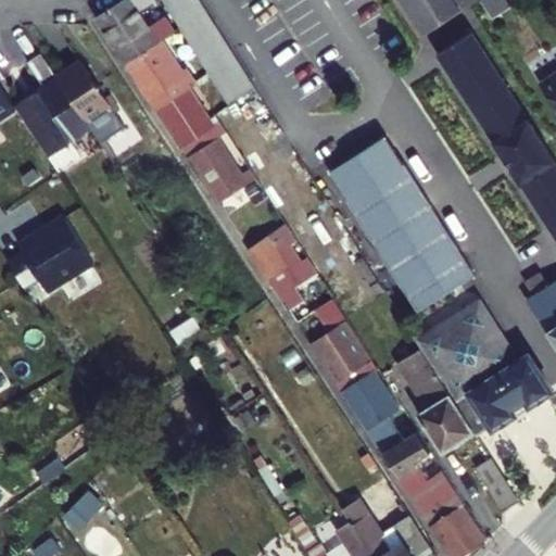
[(117,0),(93,15),(124,61),(164,36),(155,22),(150,26),(137,5),(142,2),(140,0),(117,0)]
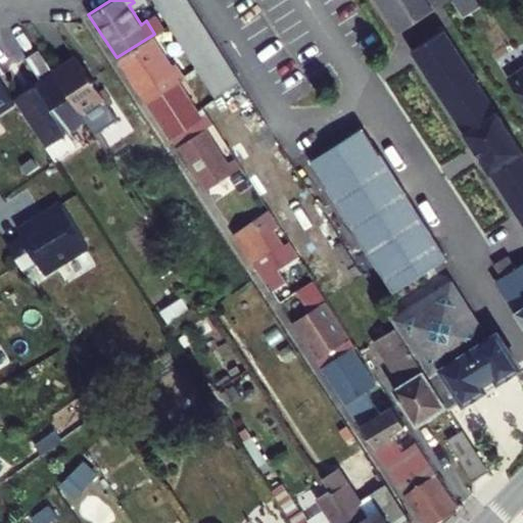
[(162,0),(157,3),(163,13),(188,0),(162,0)]
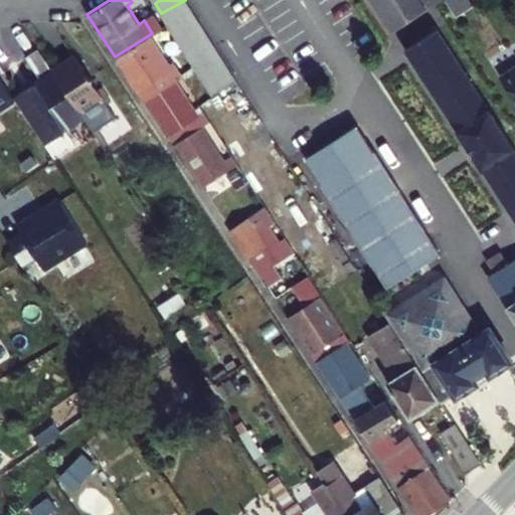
[(185,0),(161,13),(168,26),(192,11),(185,0)]
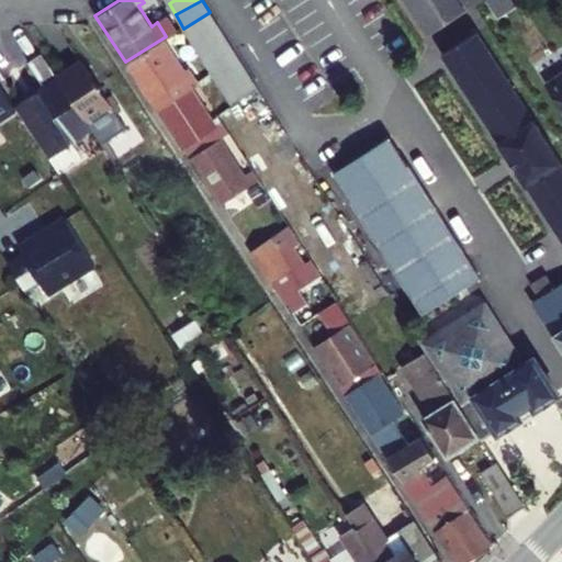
[(412,0),(406,0),(418,18),(422,15),(412,0)]
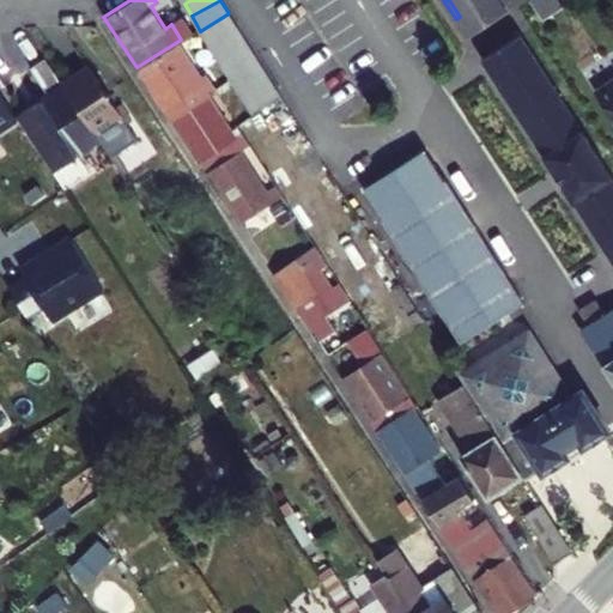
[(449,0),(460,17),(456,19),(467,35),(473,31),(502,17),(526,0),(449,0)]
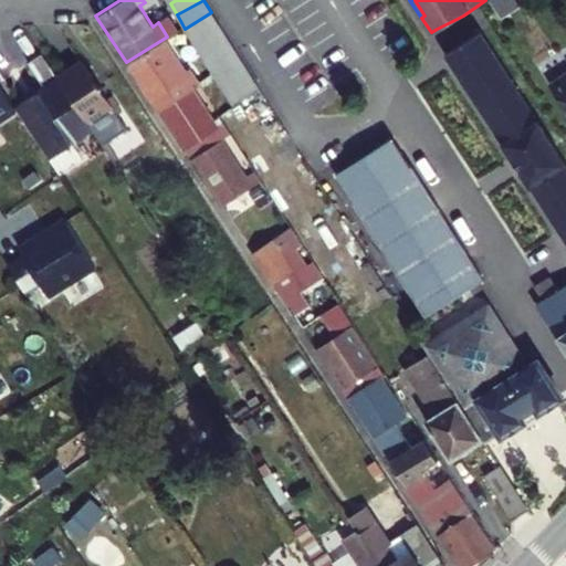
[(158,22),(167,37),(177,30),(169,17),(158,22)]
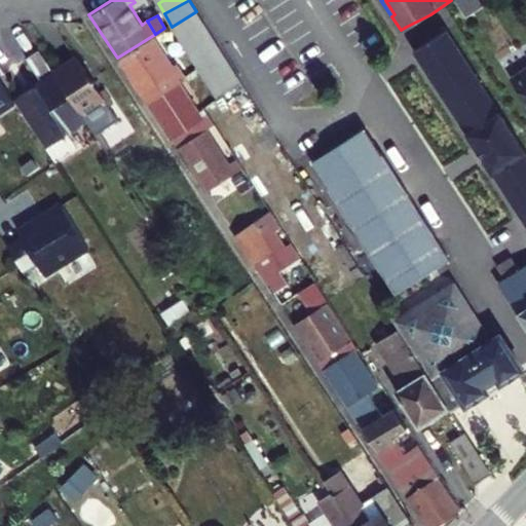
[(525,153),(448,32),(421,48),(525,211),(525,153)]
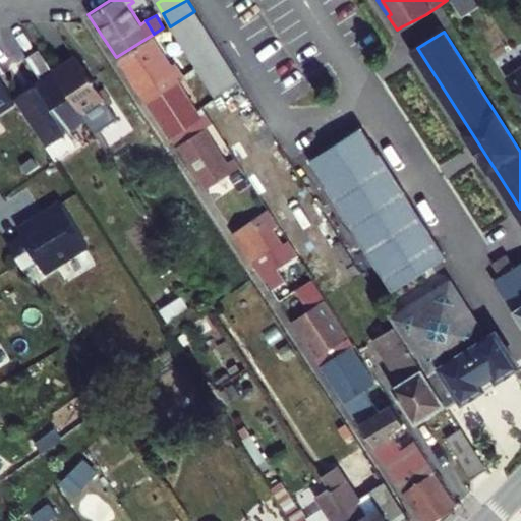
[(116,57),(145,101),(177,81),(182,78),(177,70),(171,73),(154,45),(160,43),(154,34),(116,57)]
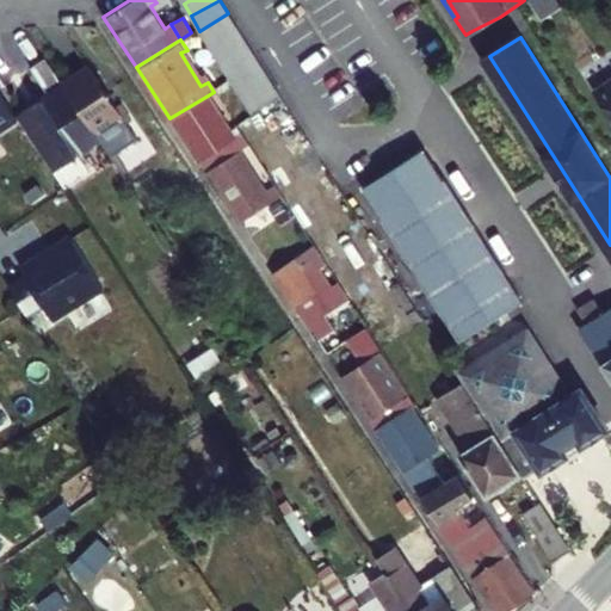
[(66,91),(49,63),(34,73),(51,100),(19,122),(55,176),(103,146),(102,144),(66,91)]
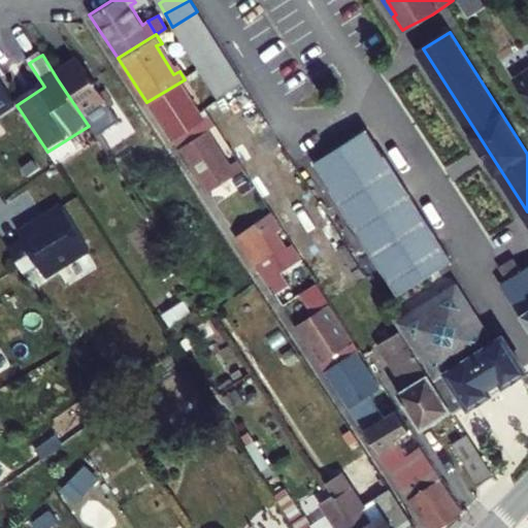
[(241,84),(226,58),(201,74),(218,99),(241,84)]
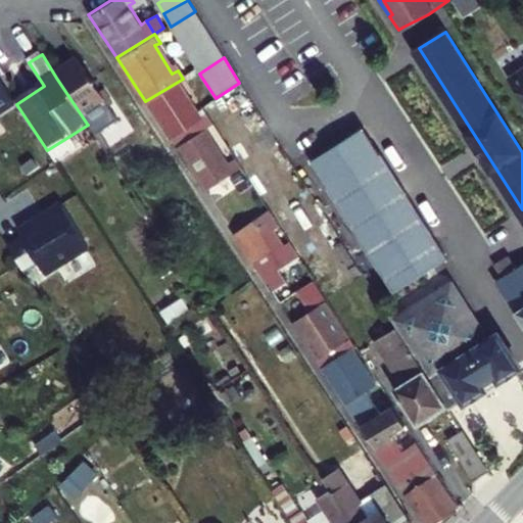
[(80,62),(57,78),(88,125),(100,144),(123,129),(80,62)]
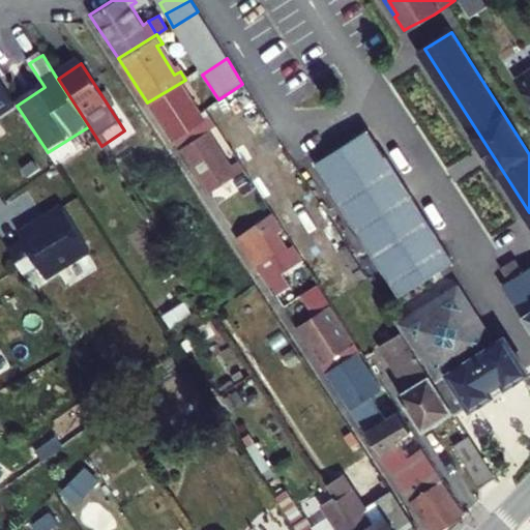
[(529,66),(513,78),(529,104),(529,66)]
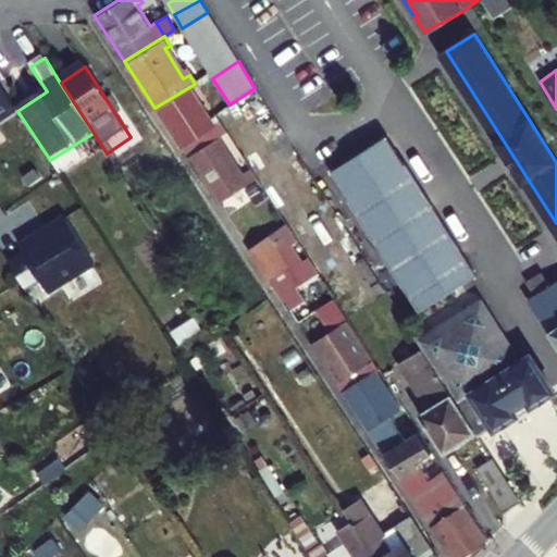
[(0,120),(17,109),(0,83),(0,120)]
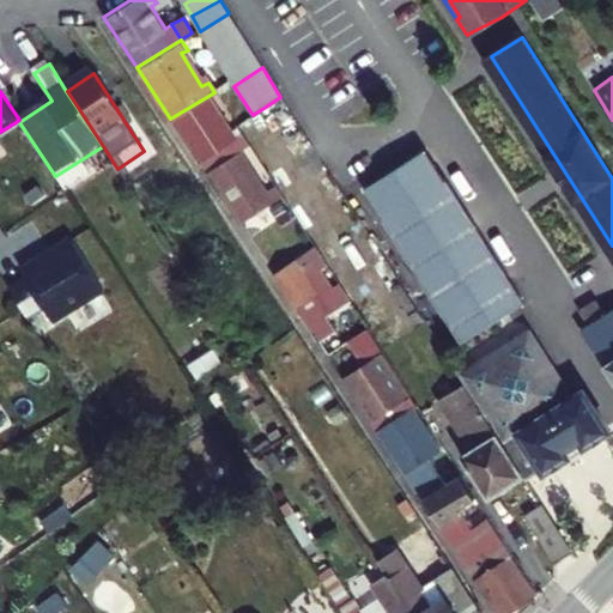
[(206,173),(240,150),(248,145),(242,134),(235,138),(208,96),(170,119),(206,173)]
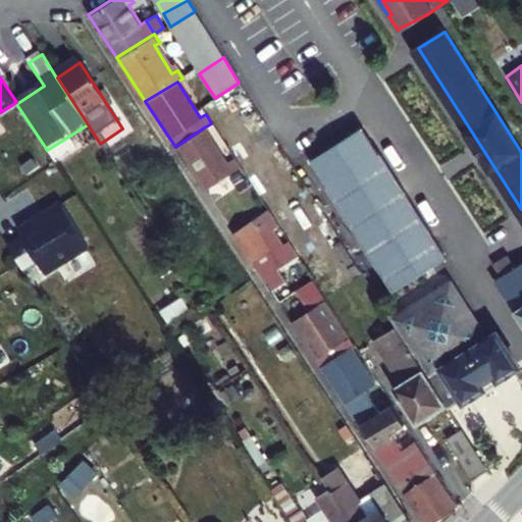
[(227,163),(204,127),(175,147),(204,191),(240,167),(235,159),(227,163)]
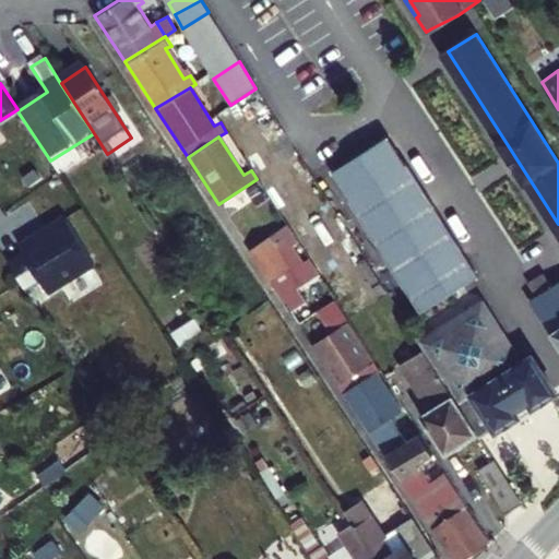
[(477,276),(404,162),(345,200),(418,313),(477,276)]
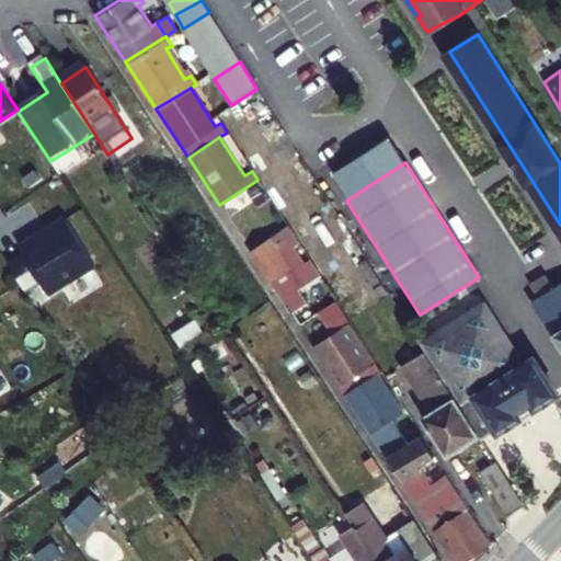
[(21,252),(6,262),(23,289),(38,281),(46,293),(93,264),(64,218),(35,236),(34,232),(15,244),(21,252)]
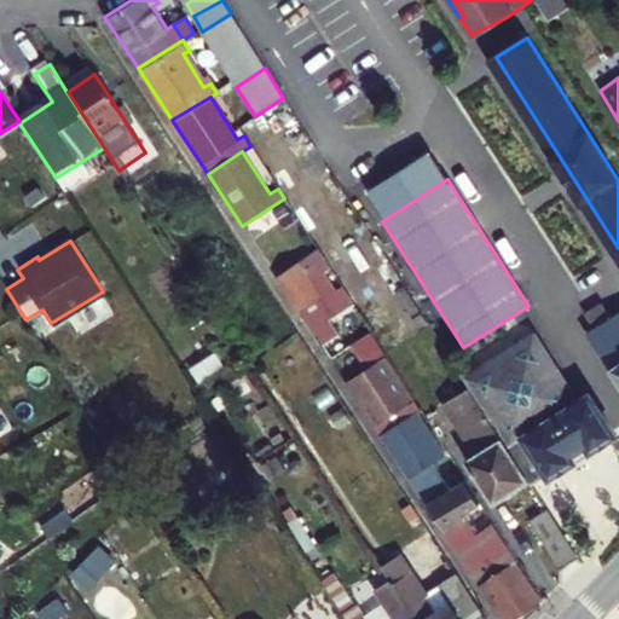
[(329,268),(318,250),(275,276),(312,333),(353,306),(341,287),(334,291),(322,273),(329,268)]
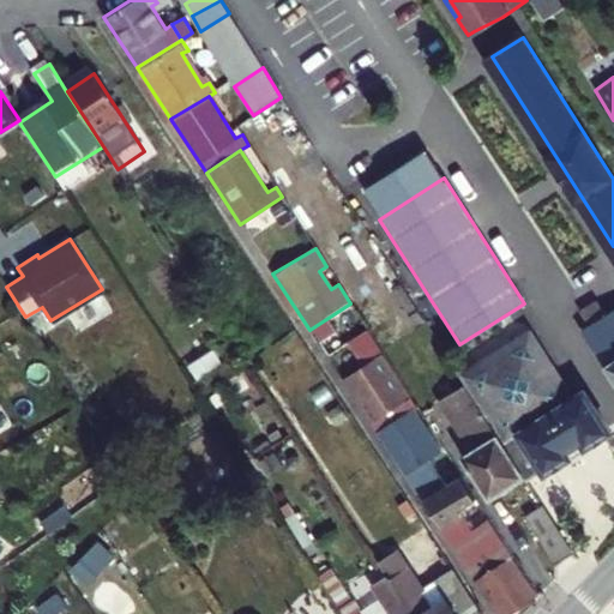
[(613,374),(613,315),(590,330),(613,374)]
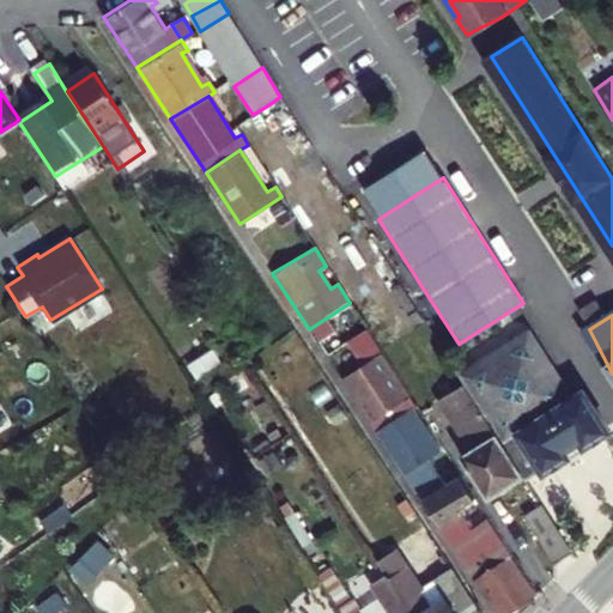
[(566,392),(527,328),(456,374),(462,383),(521,474),(538,465),(542,472),(606,430),(581,392),(565,402),(560,395),(566,392)]
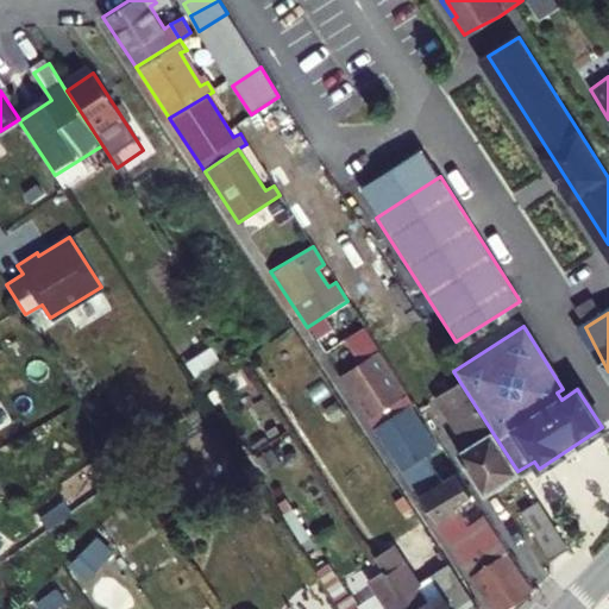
[(364,328),(339,345),(355,368),(375,355),(380,352),(364,328)]
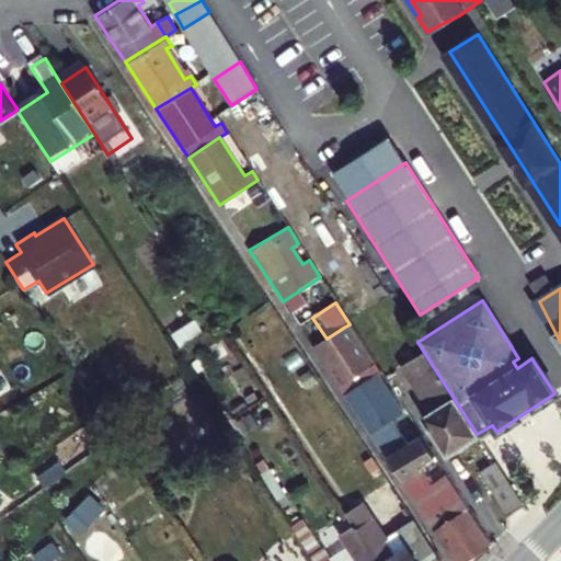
[(313,347),(344,396),(376,375),(345,327),(327,339),(313,347)]
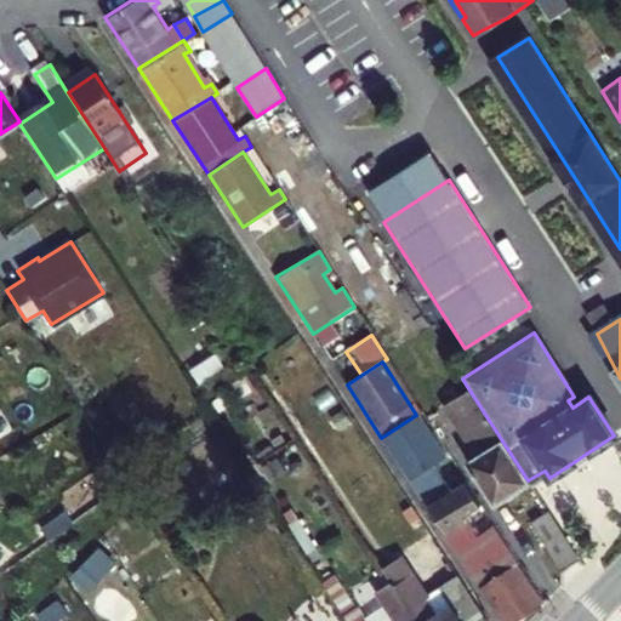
[(528,480),(468,388),(444,404),(477,454),(466,461),(493,503),(511,493),(528,480)]
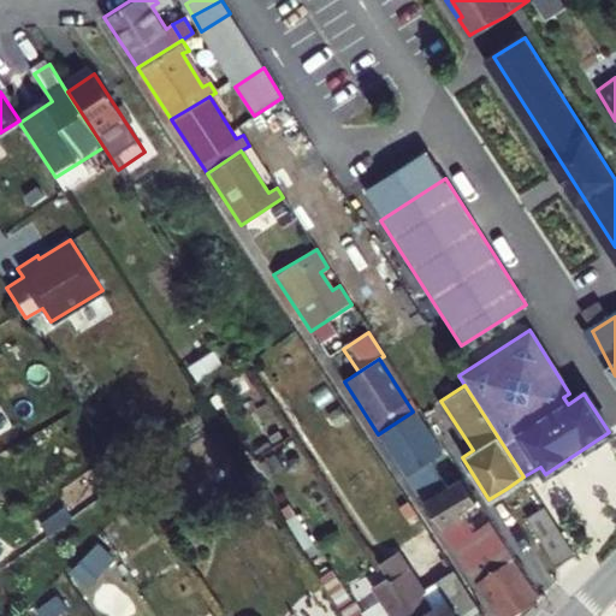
[(439,454),(413,412),(378,434),(406,475),(426,461),(439,454)]
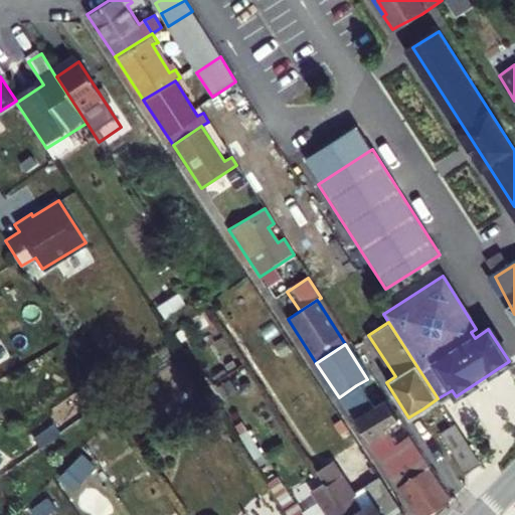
[(353,419),(384,399),(371,377),(367,379),(356,385),(362,392),(343,403),(353,419)]
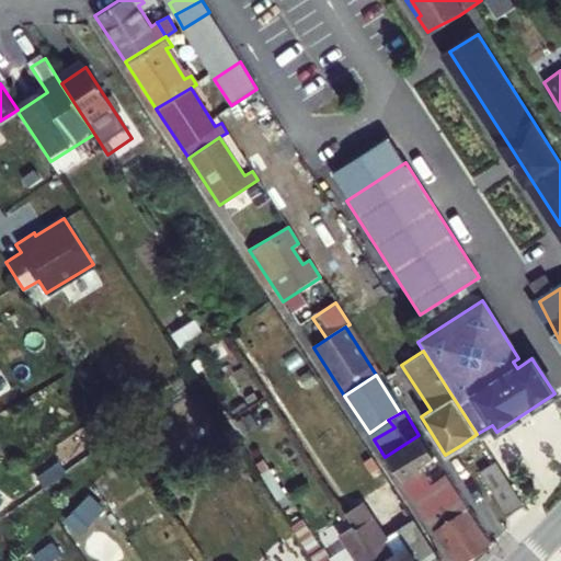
[(422,513),(456,490),(445,474),(439,478),(430,465),(426,466),(424,462),(433,456),(419,435),(385,457),(422,513)]
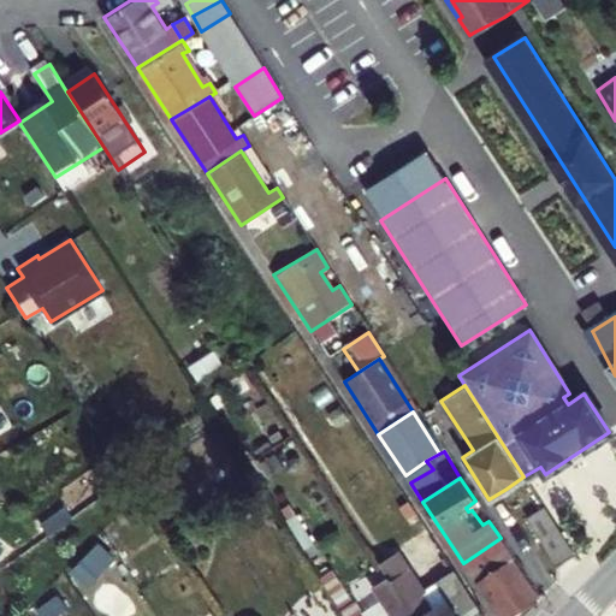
[(573,554),(543,508),(526,519),(554,564),(573,554)]
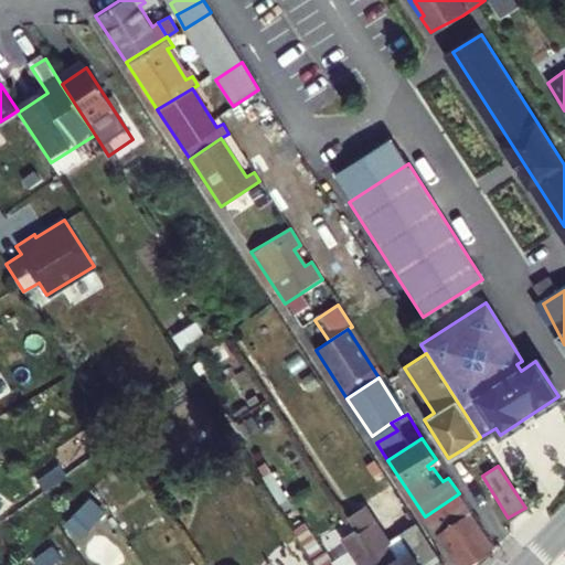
[(468,564),(493,548),(459,493),(425,516),(456,564),(468,564)]
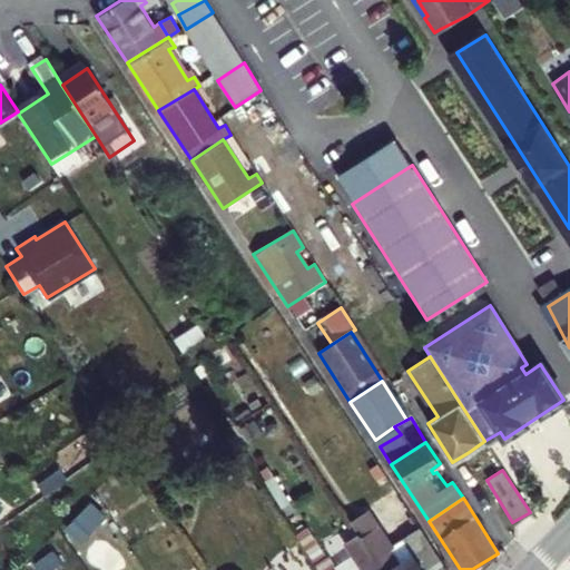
[(67,526),(78,540),(104,520),(92,505),(67,526)]
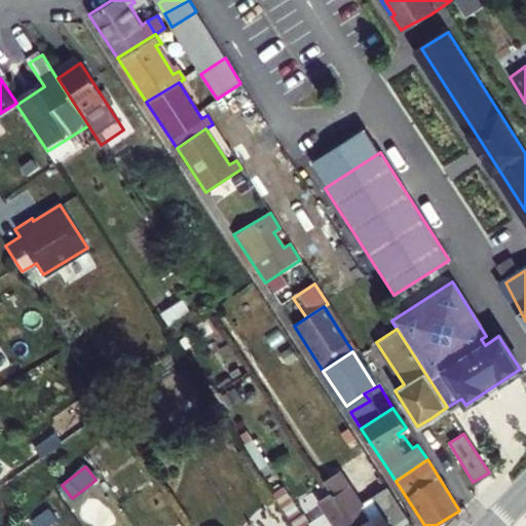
[(326,483),(331,492),(352,525),(411,525),(386,487),(359,505),(338,476),(326,483)]
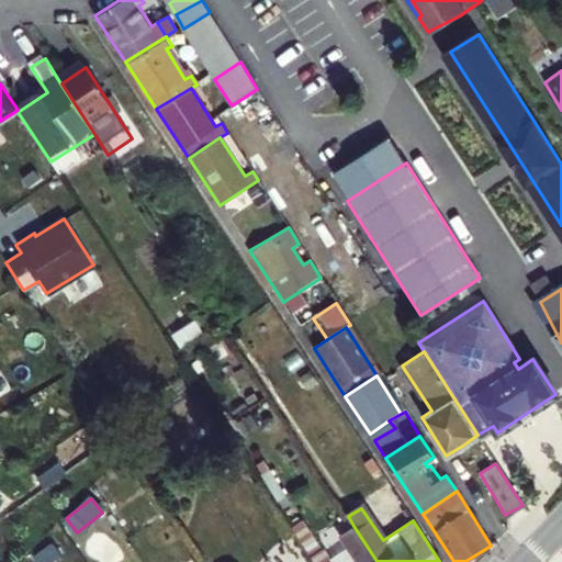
[(377,561),(353,526),(340,534),(358,561),(333,561),(329,558),(327,558),(301,518),(289,525),(313,561),(377,561)]
